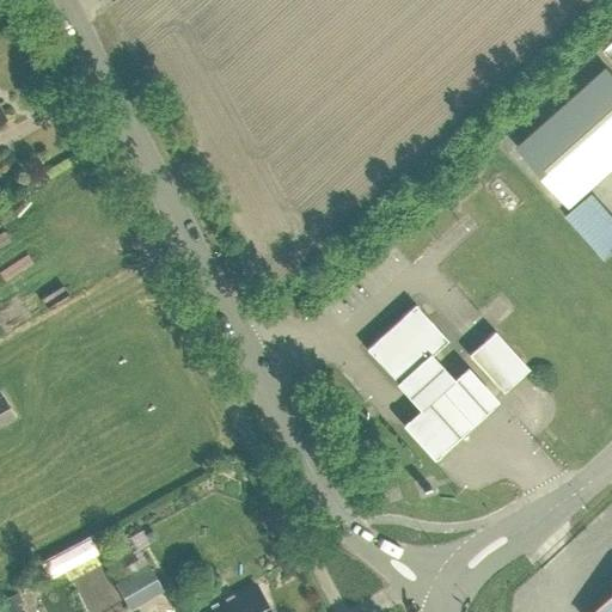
[(611,85),(589,61),(500,144),(552,202),(579,179),(611,148),(611,85)]
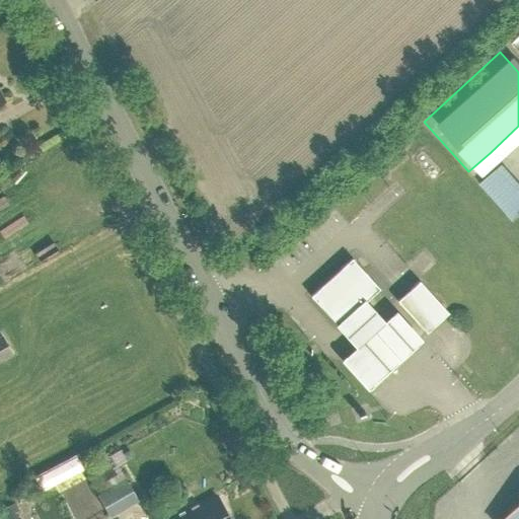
[(518,183),(491,152),(468,171),(513,220),(518,215),(518,183)]
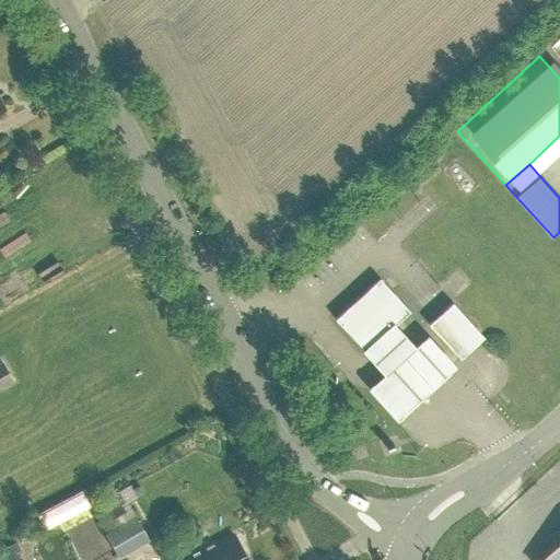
[(409,311),(380,278),(335,318),(364,351),(393,325),(393,326),(409,311)]
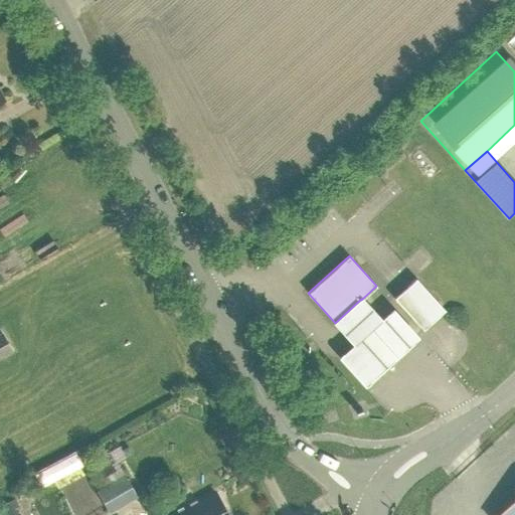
[(445,310),(415,278),(394,298),(422,329),(445,310)]
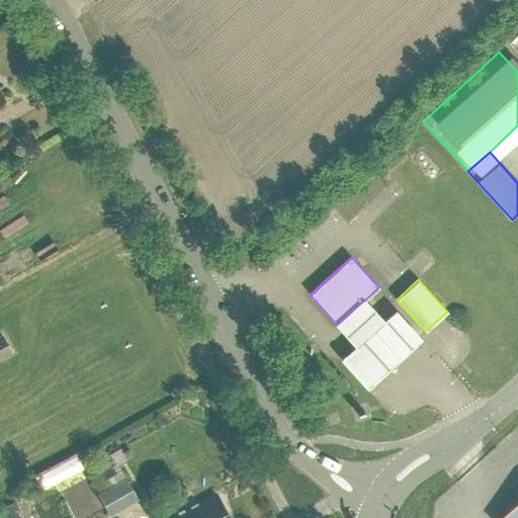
[(380,320),(360,296),(331,323),(353,345),(337,357),(364,387),(419,338),(392,310),(380,320)]
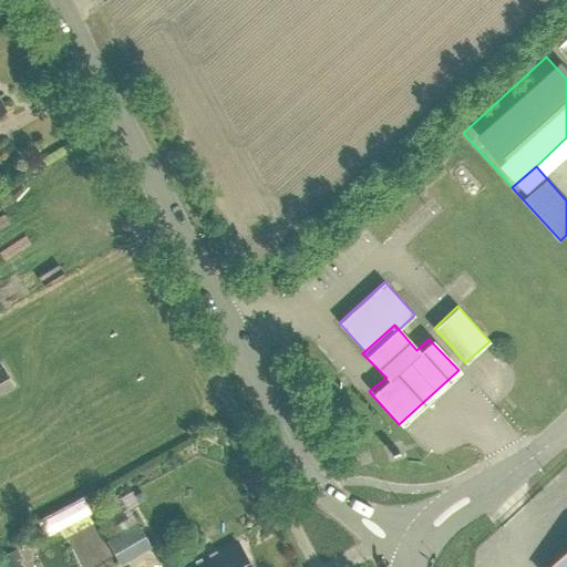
[(0,392),(13,385),(3,367),(0,368),(0,392)]
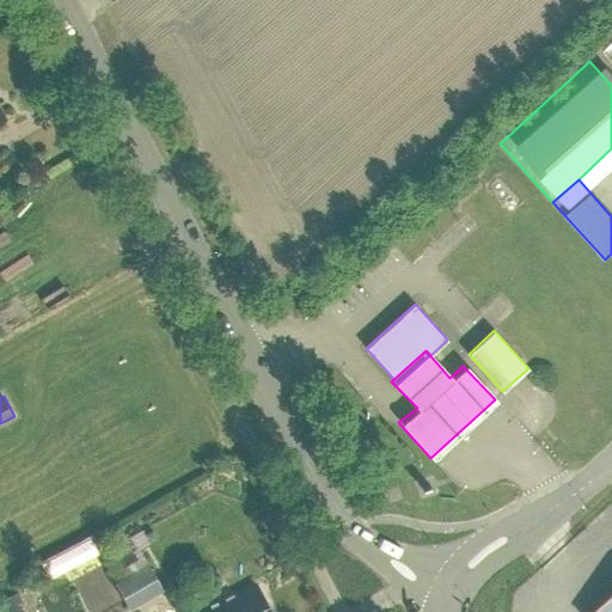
[(163,591),(148,565),(116,583),(129,609),(163,591)]
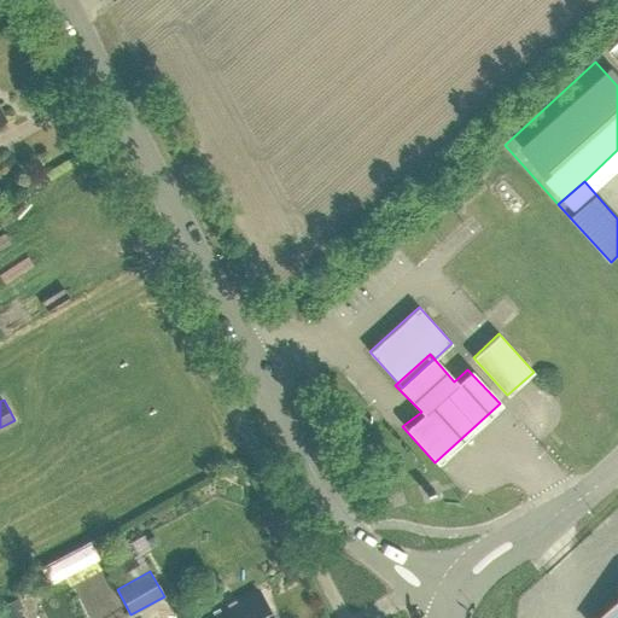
[(272,617),(258,590),(207,617),(272,617)]
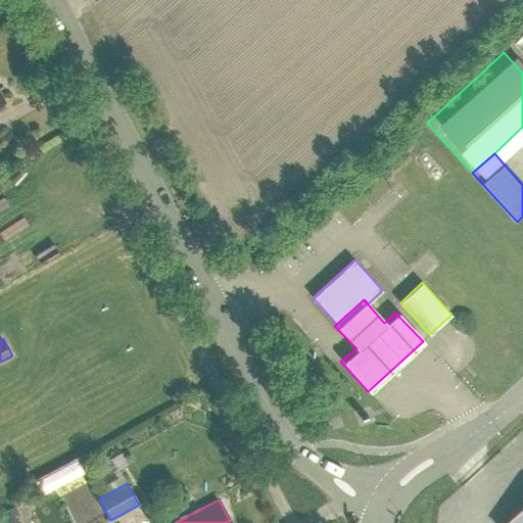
[(522,522),(522,505),(503,522),(522,522)]
